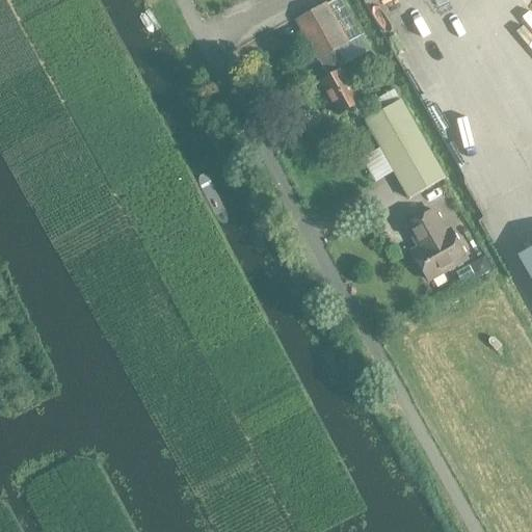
[(338,114),(357,103),(338,69),(345,64),(336,49),(346,43),(325,5),(295,22),(327,79),(320,83),(338,114)]
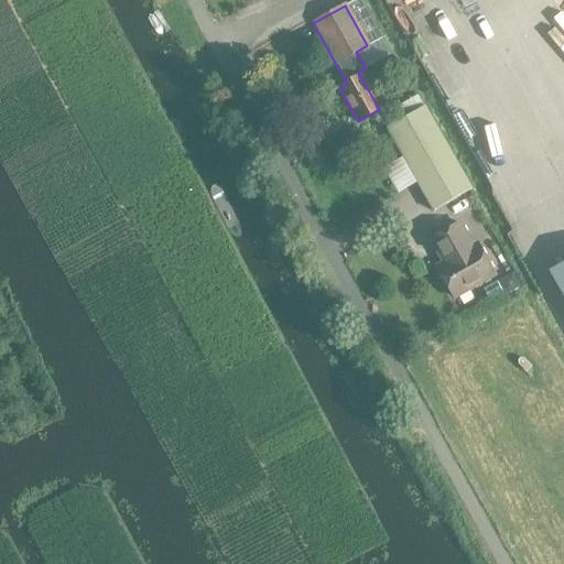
[(387,128),(434,212),(472,190),(424,107),(387,128)]
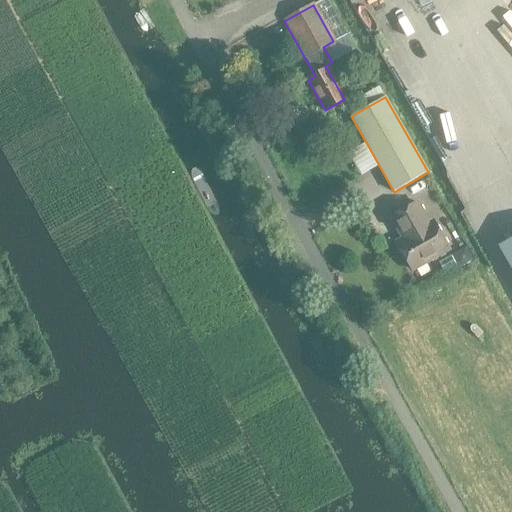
[(391,218),(403,239),(396,242),(398,245),(397,248),(400,254),(403,255),(412,270),(449,249),(433,221),(429,224),(417,203),(391,218)]
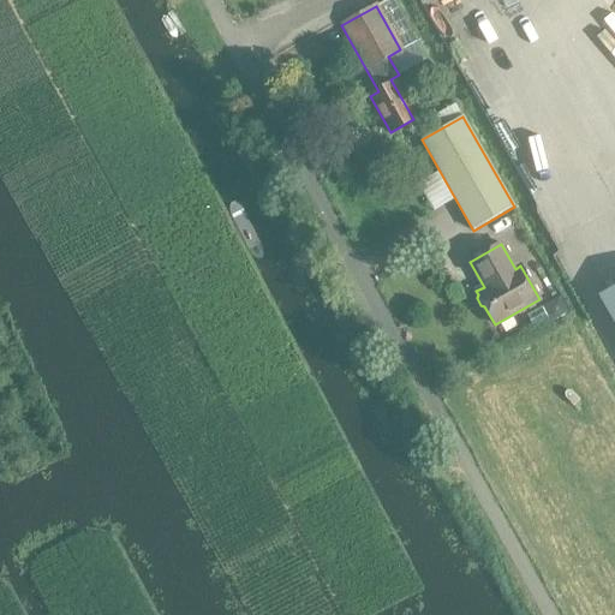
[(614,326),(614,284),(597,294),(614,326)]
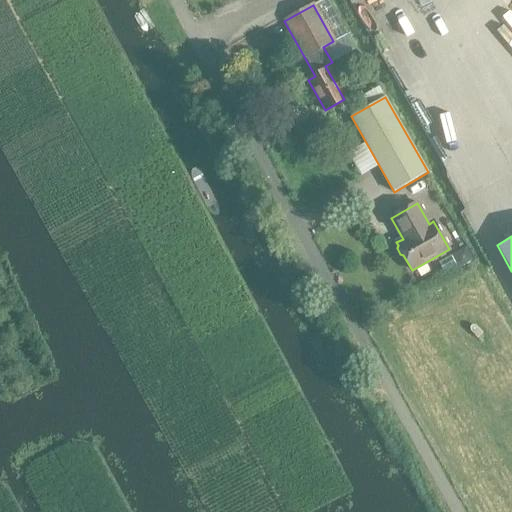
[(466,247),(451,256),(456,265),(458,269),(474,260),(466,247)]
